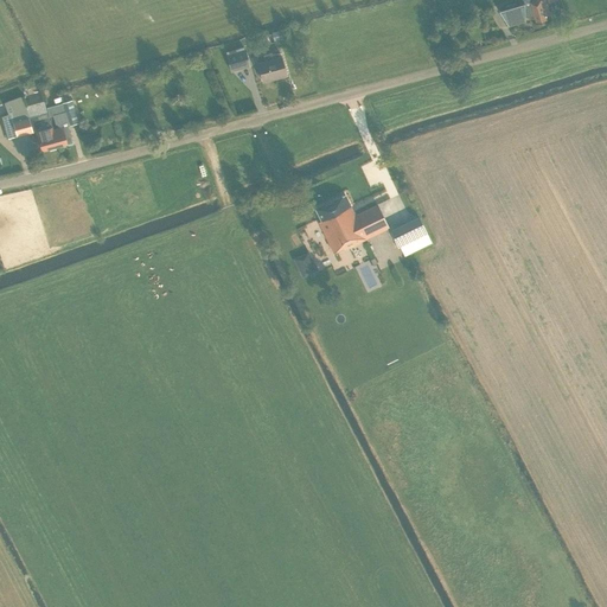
[(545,0),(536,0),(530,2),(529,0),(523,0),(524,4),(498,12),(509,27),(524,23),(525,17),(535,17),(536,24),(547,20),(545,18),(550,17),(545,0)]
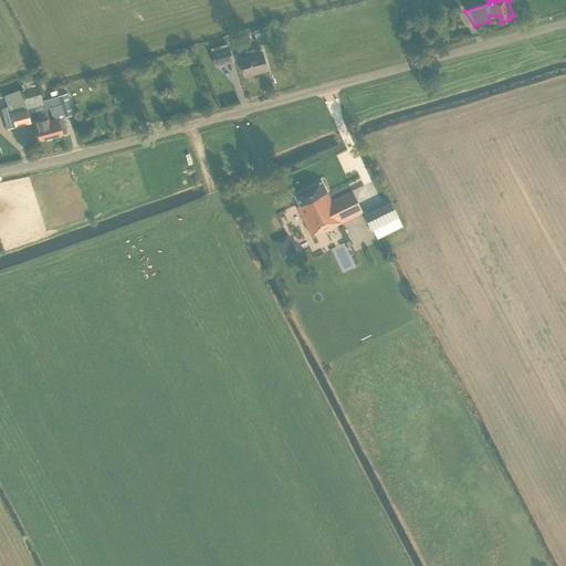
[(228,44),(210,49),(216,67),(233,63),(228,44)]
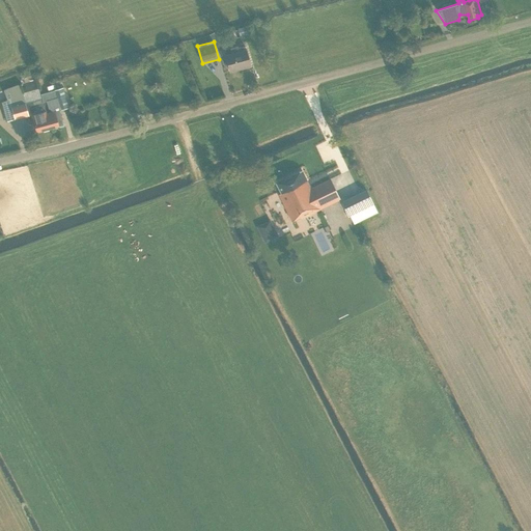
[(246,52),(245,48),(239,49),(238,48),(231,50),(232,55),(226,57),(230,73),(250,66),(246,52)]
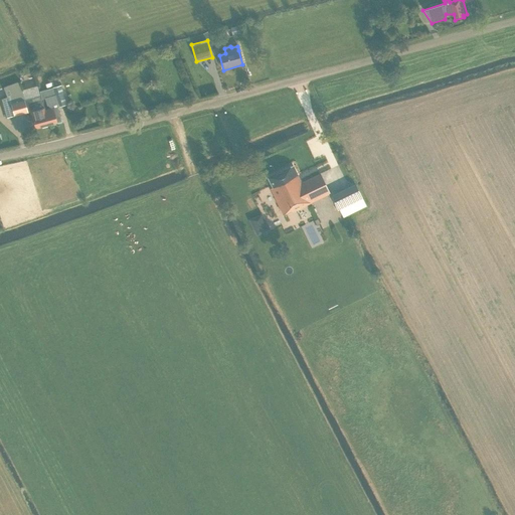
[(42,102),(48,125),(61,122),(57,107),(66,105),(61,86),(52,89),(40,93),(42,99),(45,98),(47,106),(48,105),(49,109),(45,111),(42,102)]
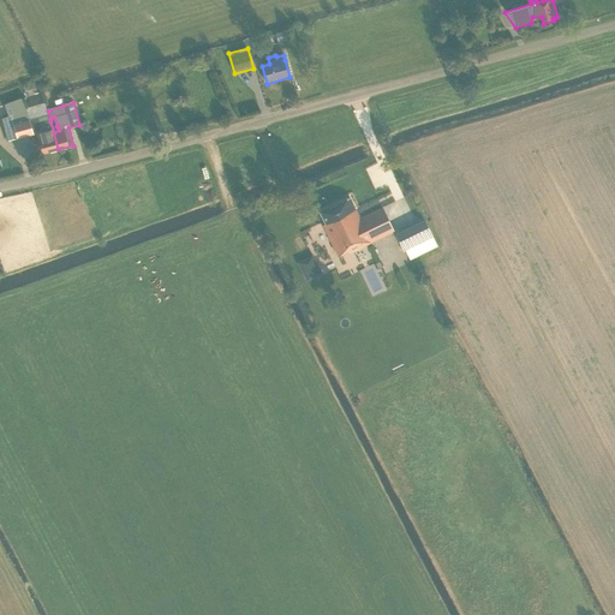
[(48,151),(58,149),(51,121),(49,123),(48,114),(13,124),(17,138),(37,133),(42,153),(48,150),(48,151)]
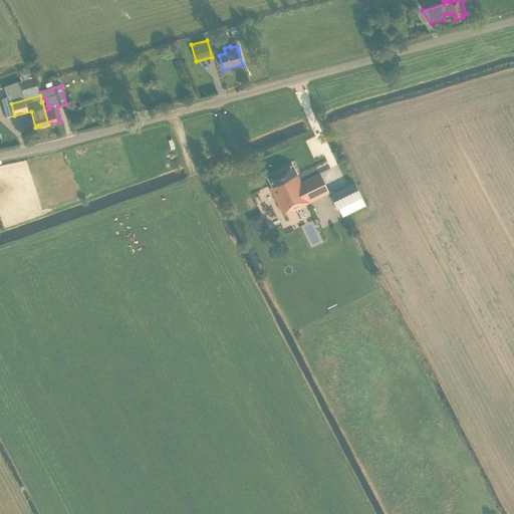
[(273,188),(271,189),(283,215),(291,211),(292,212),(329,194),(320,174),(302,183),(293,166),(268,178),(273,188)]
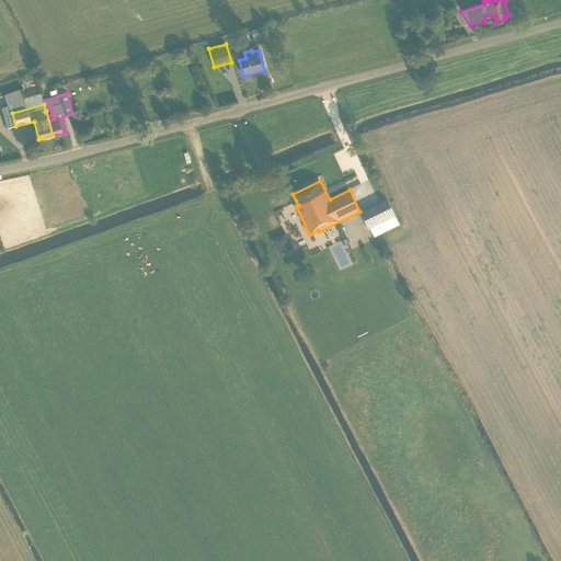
[(389,204),(366,214),(362,216),(368,229),(370,228),(374,236),(398,225),(395,217),(389,204)]
